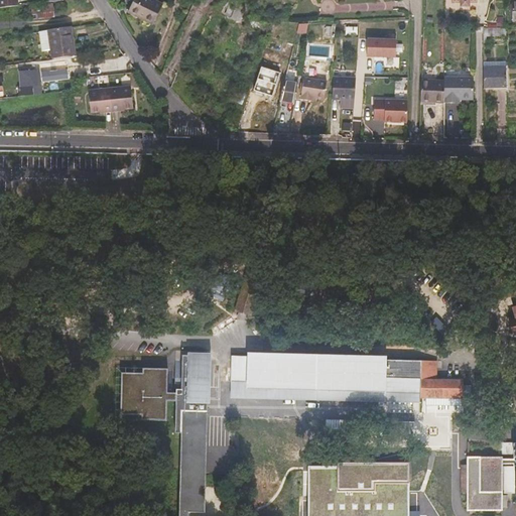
[(0,0),(0,8),(16,6),(15,0),(0,0)]
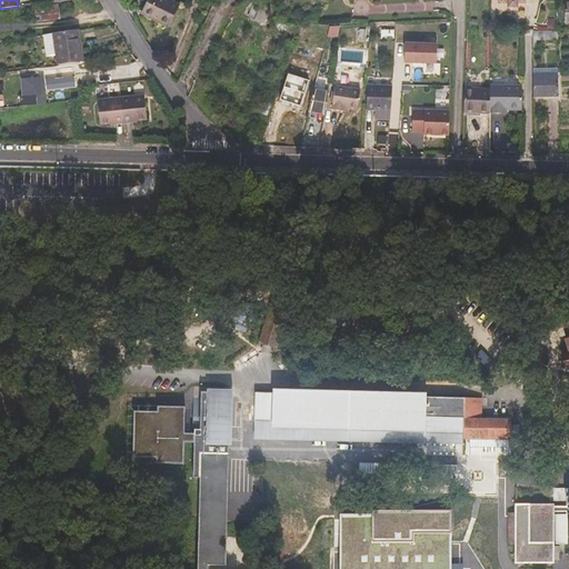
[(147,2),(141,12),(168,26),(179,5),(169,0),(142,0),(142,1),(147,2)]
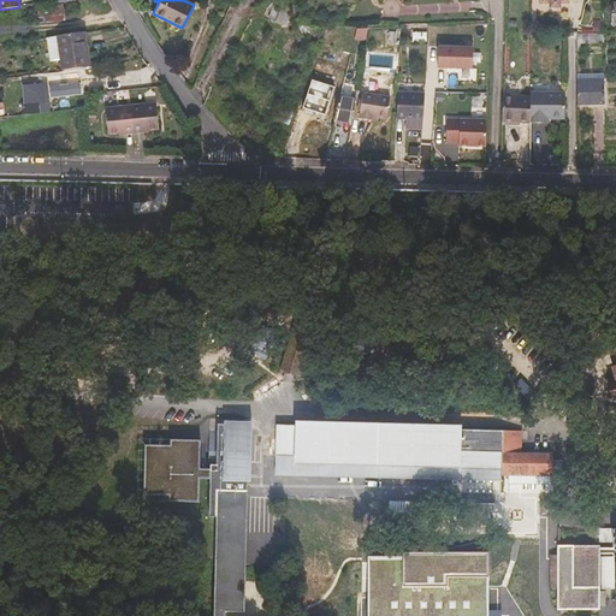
[(40,15),(41,22),(65,19),(64,5),(33,9),(34,15),(40,15)]
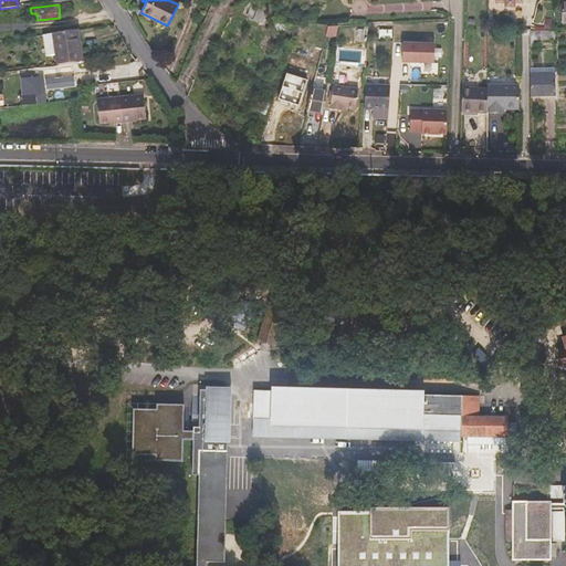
[(76,41),(75,29),(53,32),(54,48),(56,62),(82,59),(80,41),(76,41)]
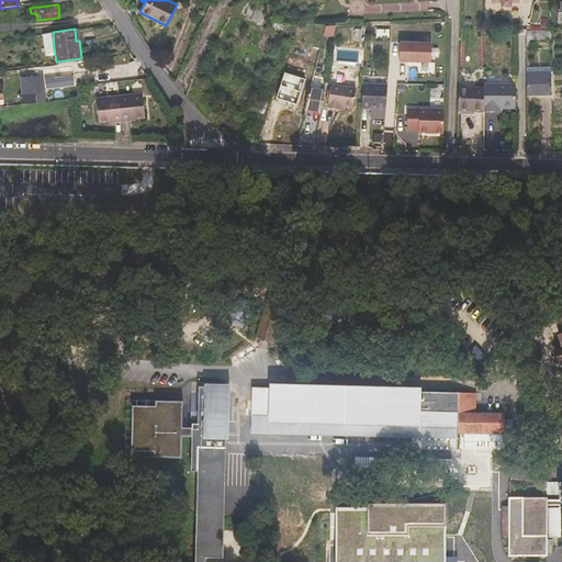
[(45,48),(54,47),(53,32),(43,33),(45,48)]
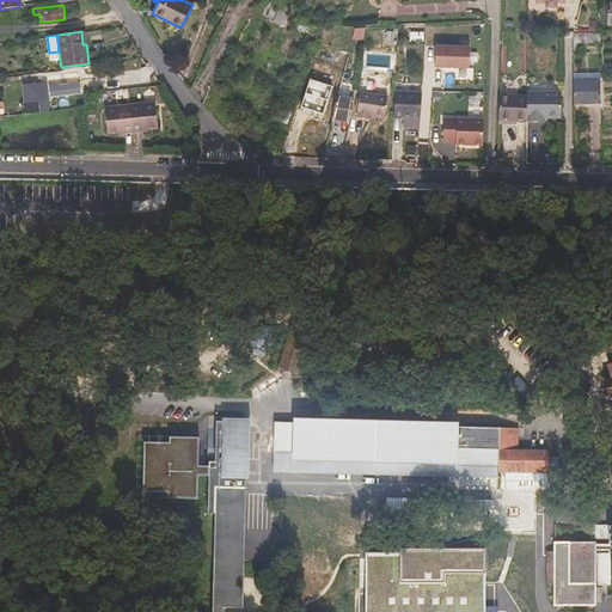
[(471,47),(436,46),(435,67),(470,67),(471,47)]
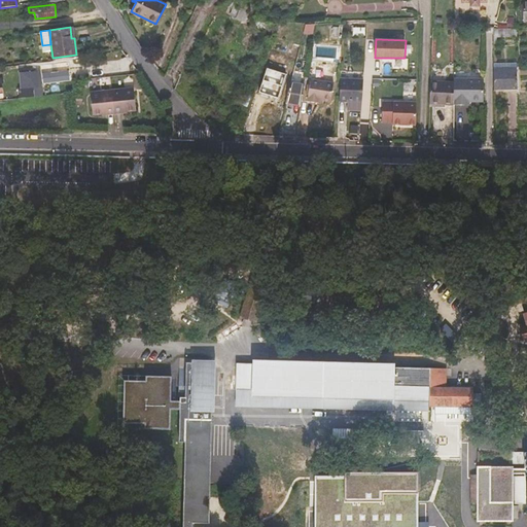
[(517,90),(517,63),(494,63),(494,89),(517,90)]
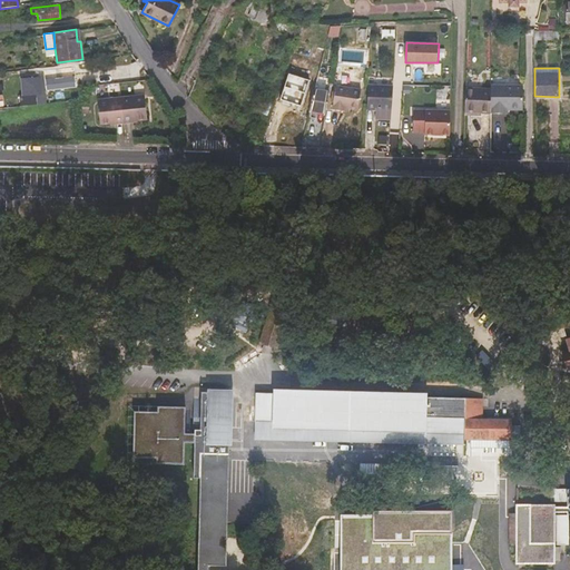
[(57,78),(46,80),(47,90),(76,87),(75,77),(62,78),(61,69),(56,69),(57,78)]
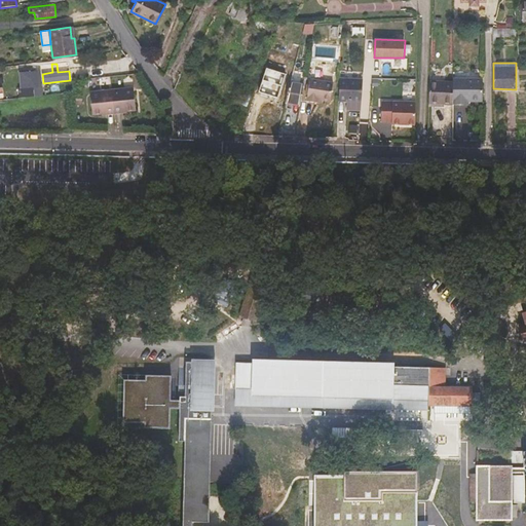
[(278,99),(287,73),(266,68),(259,91),(278,99)]
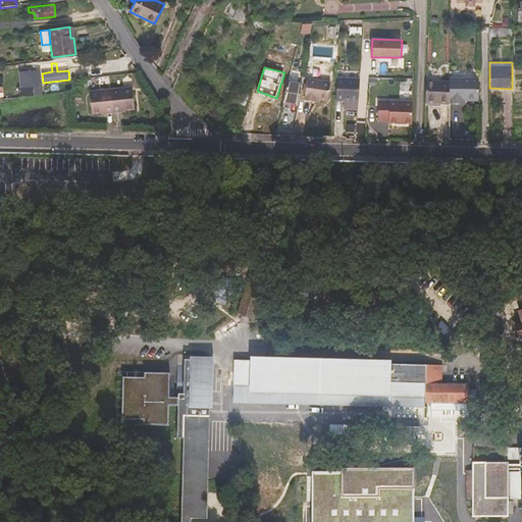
[(28,72),(28,71),(18,72),(20,88),(25,88),(29,88),(29,86),(28,72)]
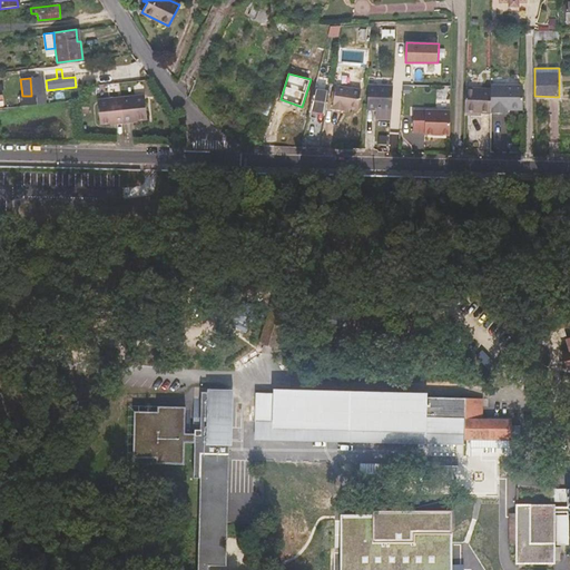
[(40,78),(30,79),(31,94),(41,94),(40,78)]
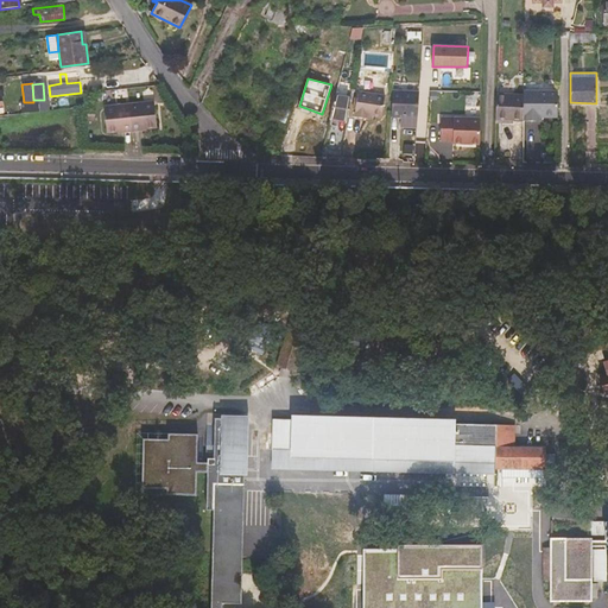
[(557,90),(524,90),(524,95),(524,120),(542,120),(542,116),(557,116),(557,90)]
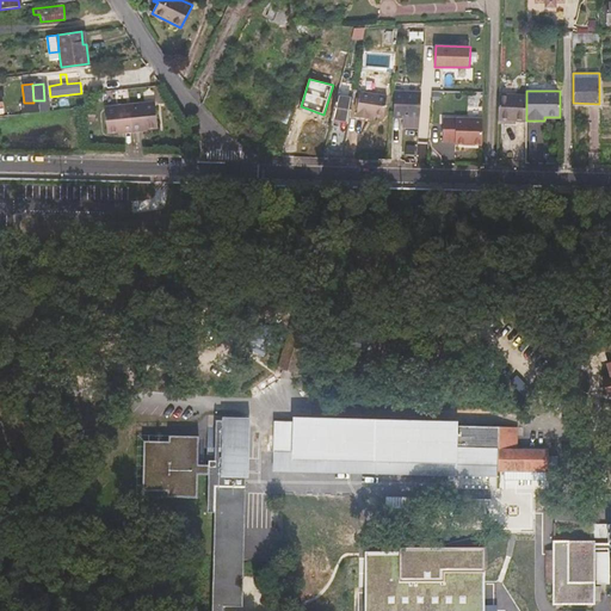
[(383,118),(387,96),(360,92),(357,117),(369,119),(370,116),(383,118)]
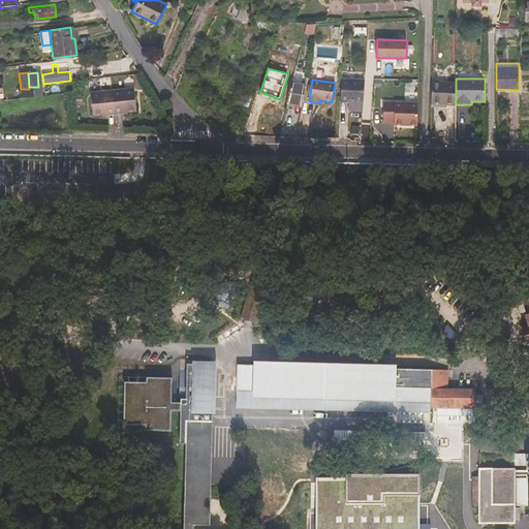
[(349,110),(364,111),(364,102),(366,81),(342,80),(341,100),(350,101),(349,110)]
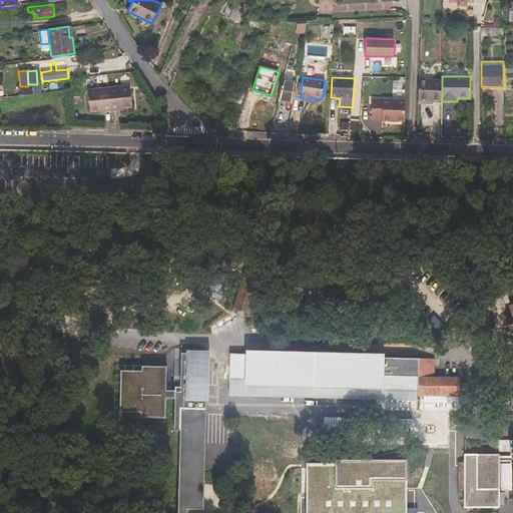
[(420,79),(419,100),(442,101),(442,80),(420,79)]
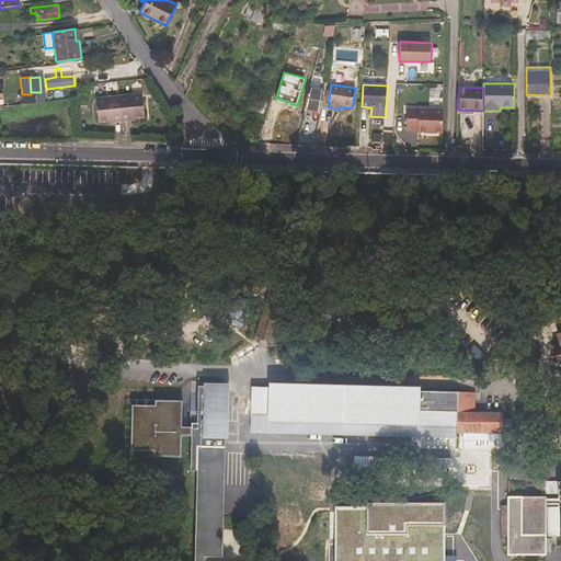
[(320,111),(323,91),(310,88),(306,107),(320,111)]
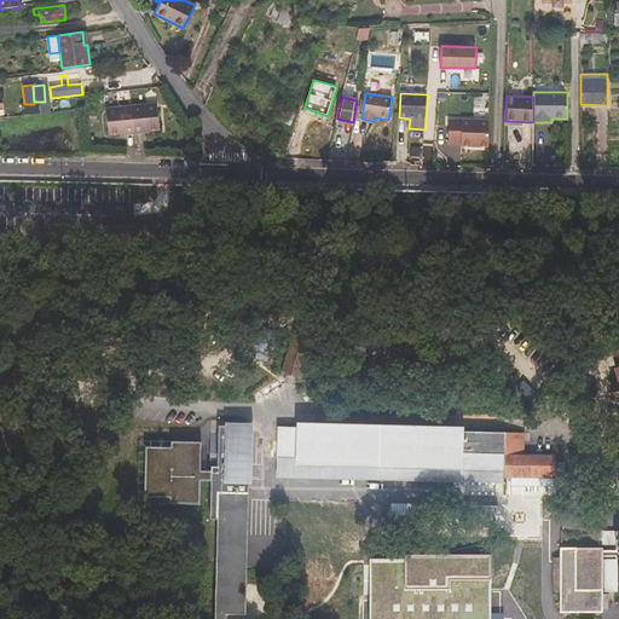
[(51,113),(50,103),(39,104),(40,114),(51,113)]
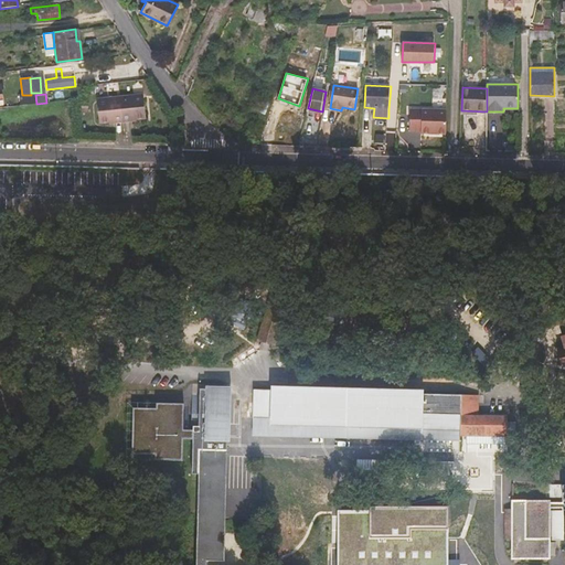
[(99,124),(146,117),(144,97),(135,98),(134,95),(107,99),(107,103),(97,104),(99,124)]
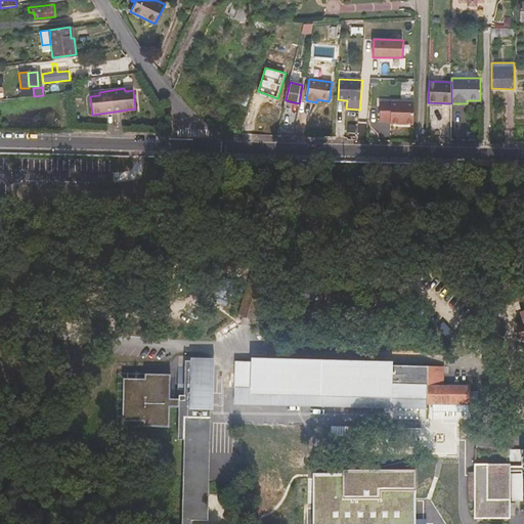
[(413,101),(380,99),(380,120),(390,120),(390,123),(413,123),(413,101)]
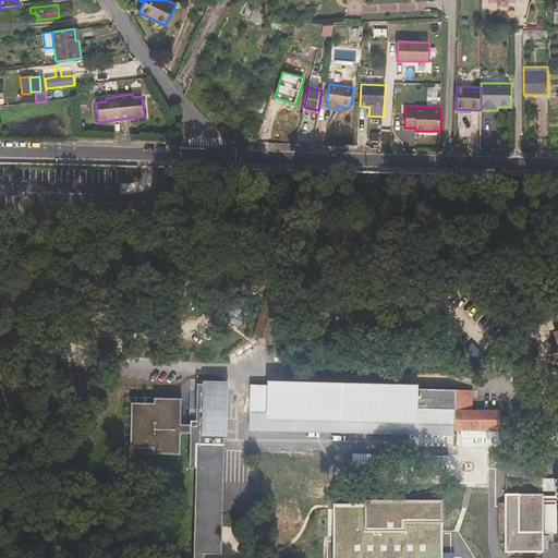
[(225,436),(227,436),(228,381),(207,381),(203,381),(203,384),(197,384),(196,390),(196,421),(191,421),(191,427),(180,427),(180,401),(124,401),(120,453),(178,457),(179,435),(189,436),(190,469),(195,469),(193,557),(203,557),(204,554),(221,555),(225,436)]
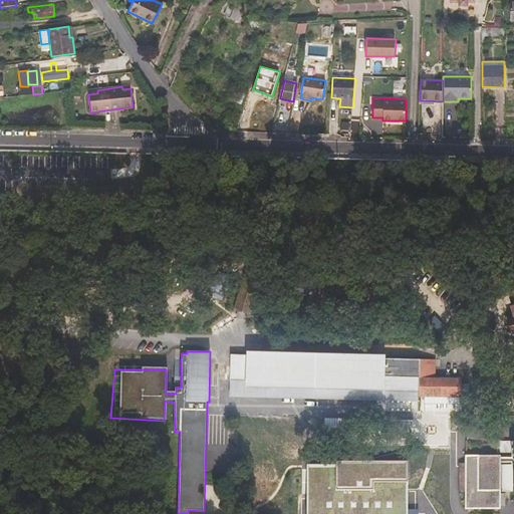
[(425,395),(460,396),(461,378),(435,377),(435,359),(322,356),(230,354),(230,397),(251,396),(419,400),(420,389),(425,389),(425,395)]
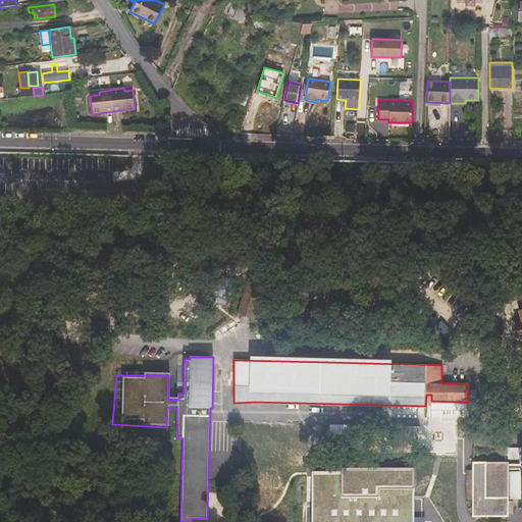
[(519,448),(505,448),(504,459),(519,460),(519,448)]
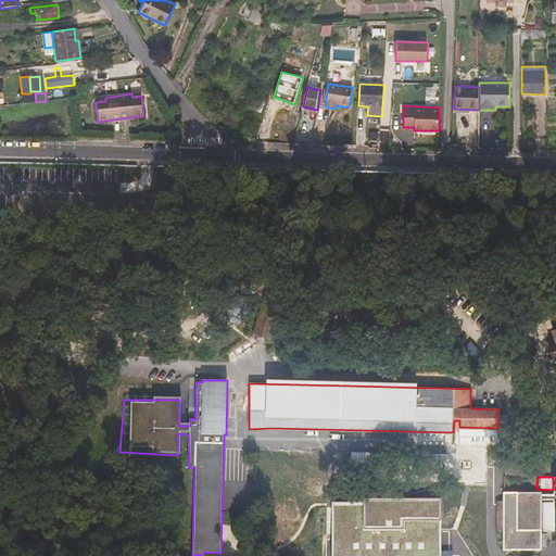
[(504,492),(503,501),(503,530),(503,550),(541,550),(541,498),(554,500),(554,501),(555,501),(555,518),(555,519),(555,522),(555,521),(555,478),(554,479),(554,494),(541,494),(541,492),(504,492)]
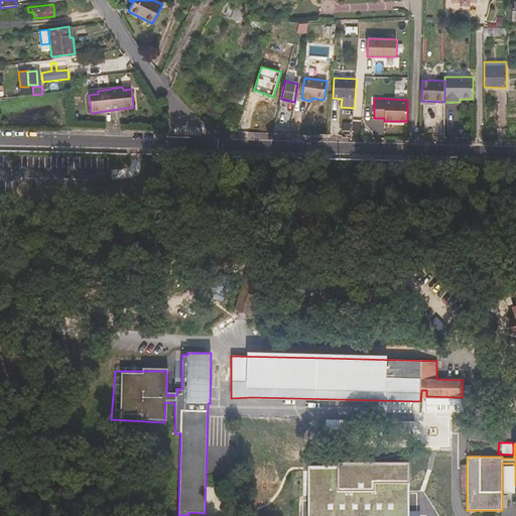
[(408,515),(410,464),(337,463),(337,467),(301,467),(300,515),(408,515)]
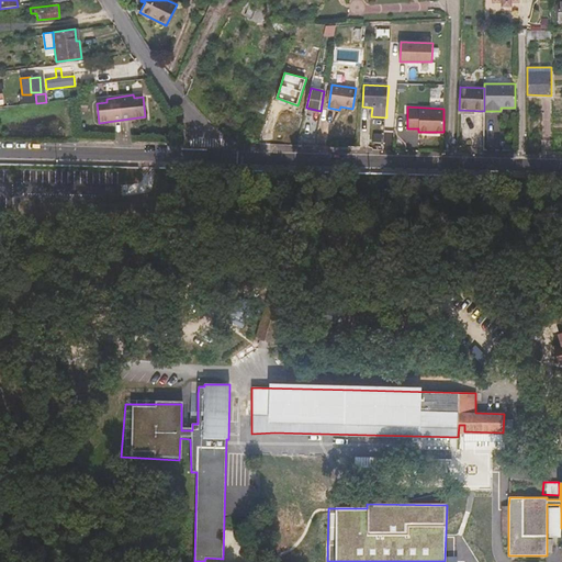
[(561,507),(548,508),(548,537),(561,537),(561,507)]
